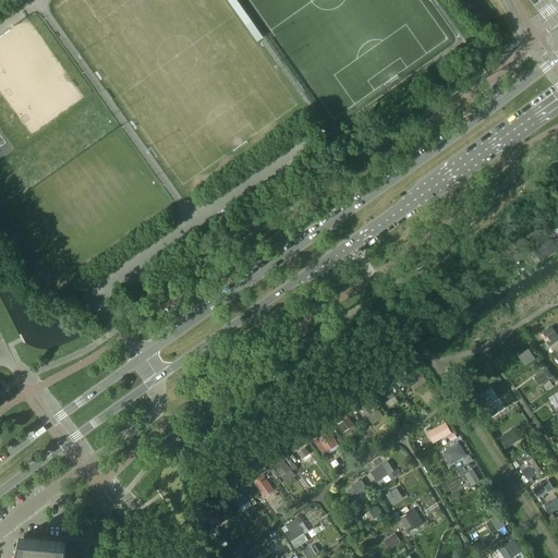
[(557,237),(553,240),(552,239),(535,249),(534,246),(530,249),(535,258),(537,257),(540,261),(557,250),(557,249),(557,237)]
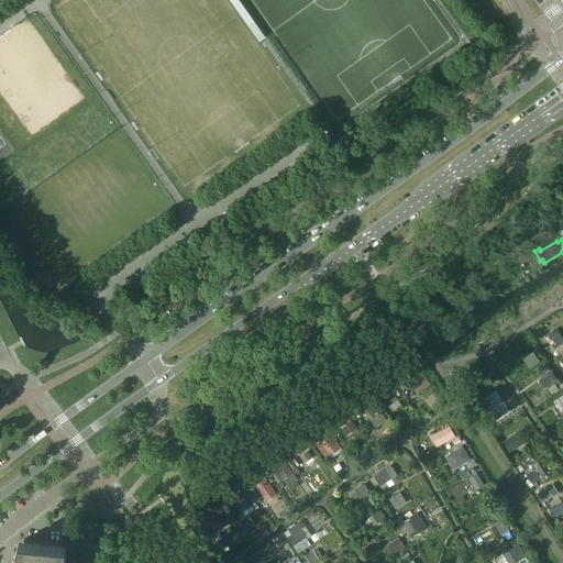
[(551,344),(562,337),(556,329),(545,337),(551,344)]
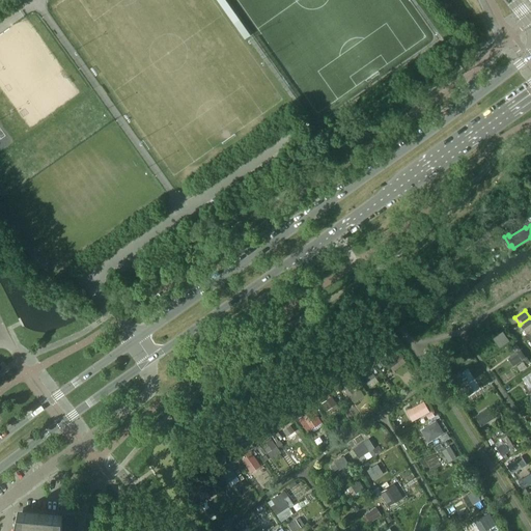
[(509,340),(502,331),(493,337),(500,346),(509,340)]
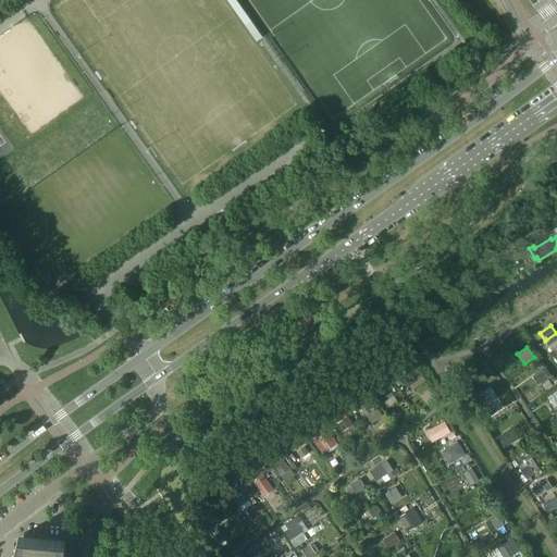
[(418,379),(411,370),(400,379),(405,384),(407,383),(408,385),(418,379)]
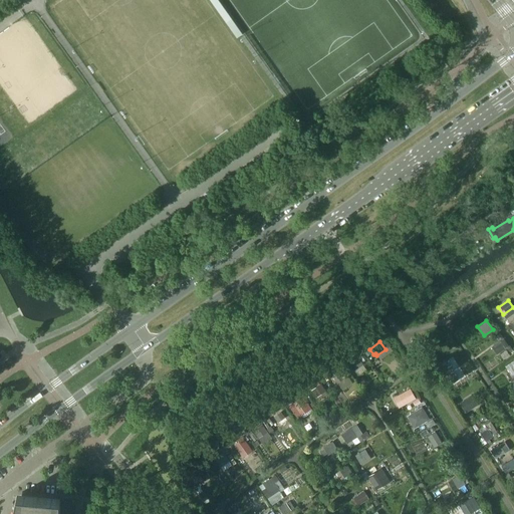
[(505,347),(500,341),(491,347),(497,353),(505,347)]
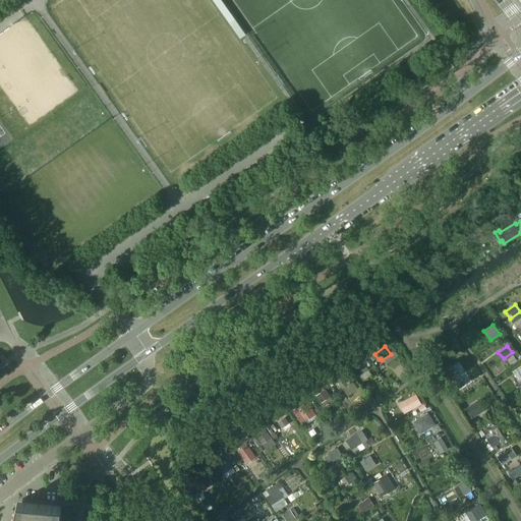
[(367,368),(362,361),(353,367),(358,374),(367,368)]
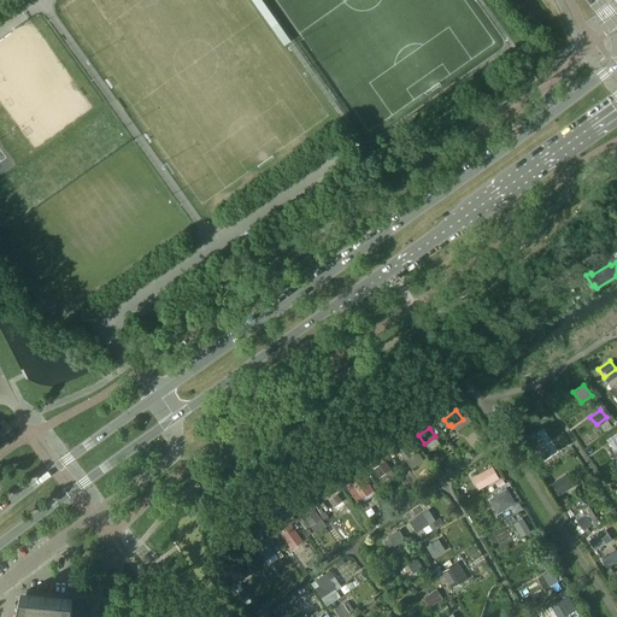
[(411,453),(405,446),(398,451),(404,459),(411,453)]
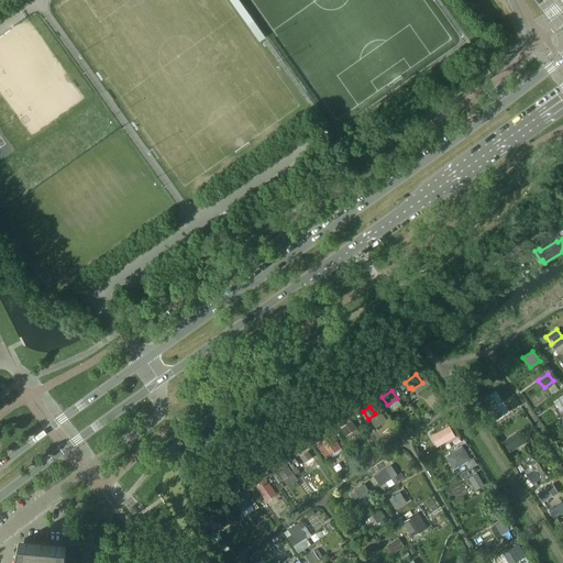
[(501,415),(497,407),(487,412),(493,421),(501,415)]
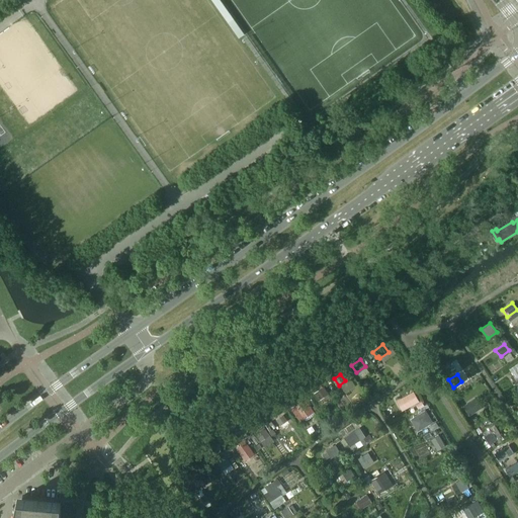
[(328,394),(323,386),(315,393),(320,399),(328,394)]
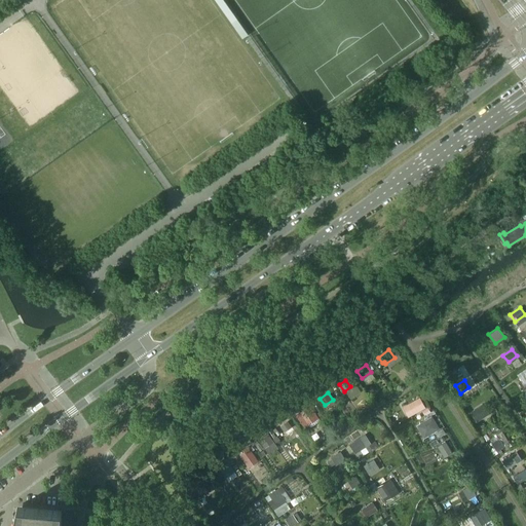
[(425,408),(419,398),(403,407),(408,416),(425,408)]
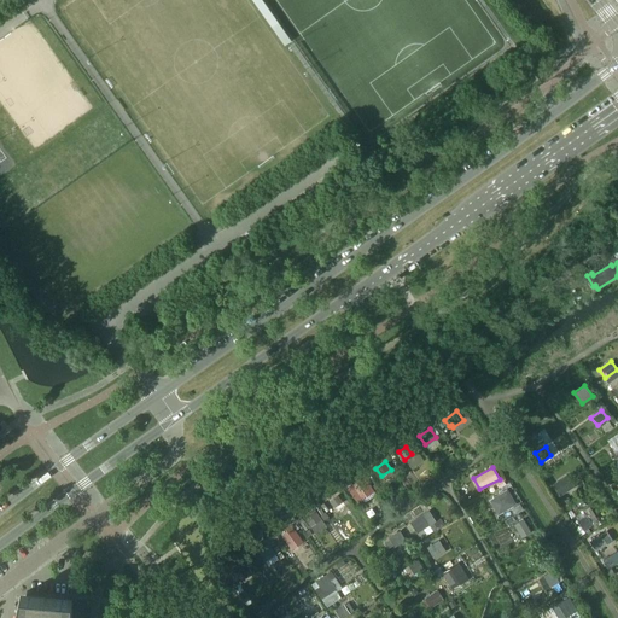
[(561,478),(557,470),(548,474),(553,483),(561,478)]
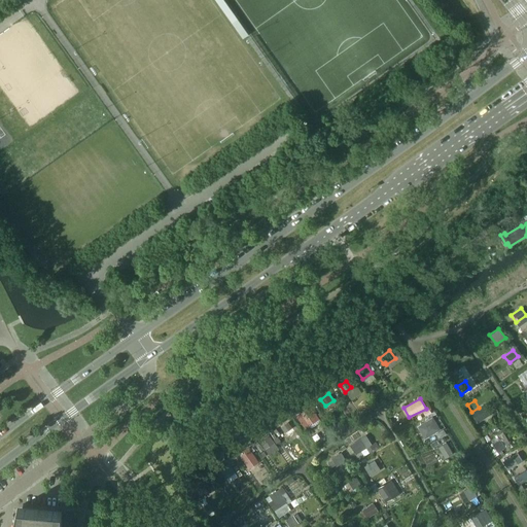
[(471,412),(478,422),(490,414),(484,403),(471,412)]
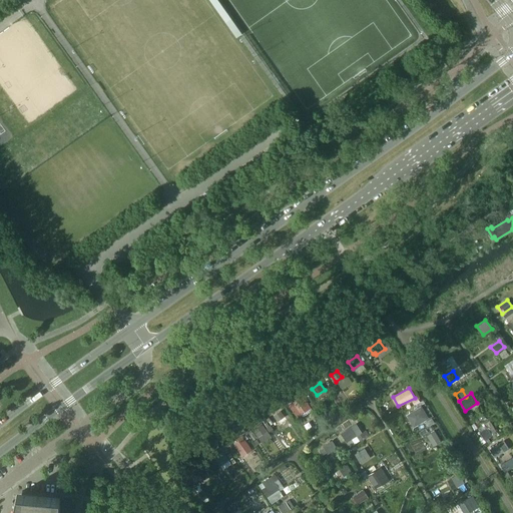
[(307,403),(302,396),(293,403),(298,409),(307,403)]
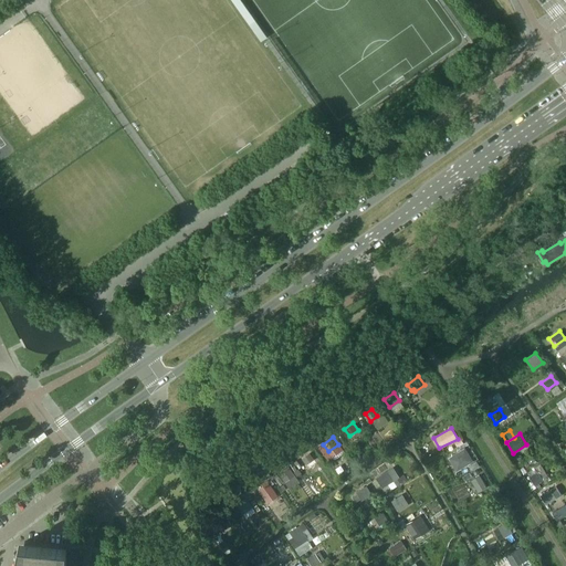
[(470,461),(465,452),(456,459),(461,467),(470,461)]
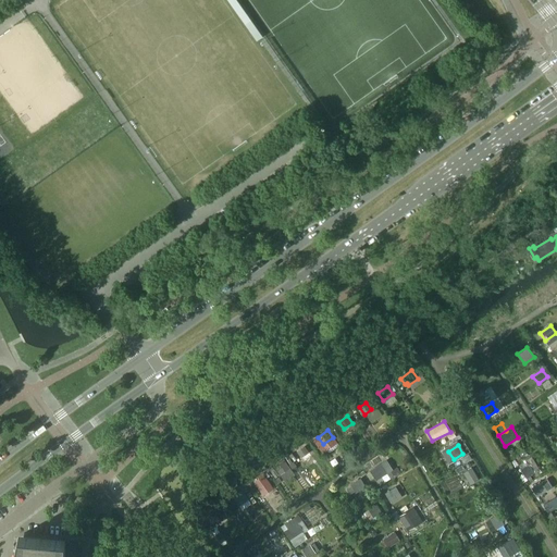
[(311,456),(304,446),(294,454),(301,463),(311,456)]
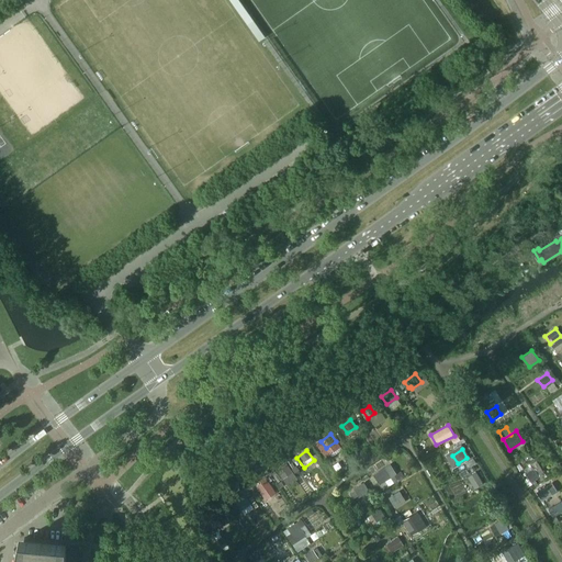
[(470,467),(476,462),(473,457),(465,461),(470,467)]
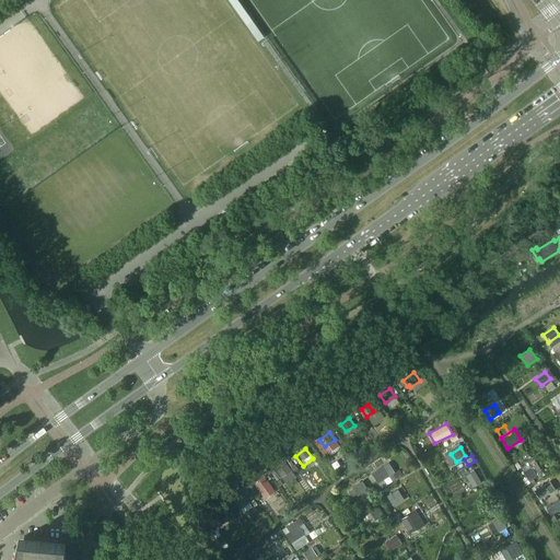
[(291,470),(286,463),(277,468),(282,476),(291,470)]
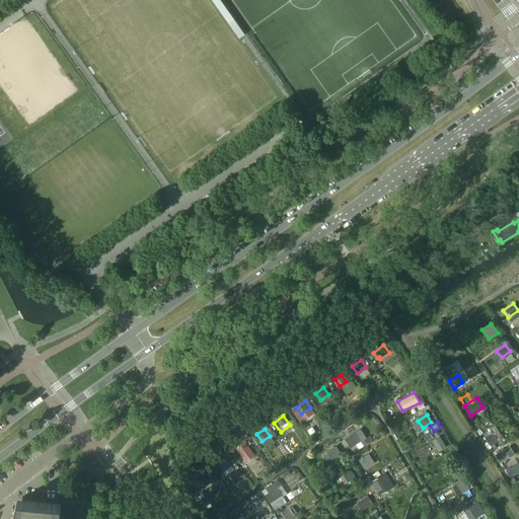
[(360,441),(355,432),(345,438),(351,447),(360,441)]
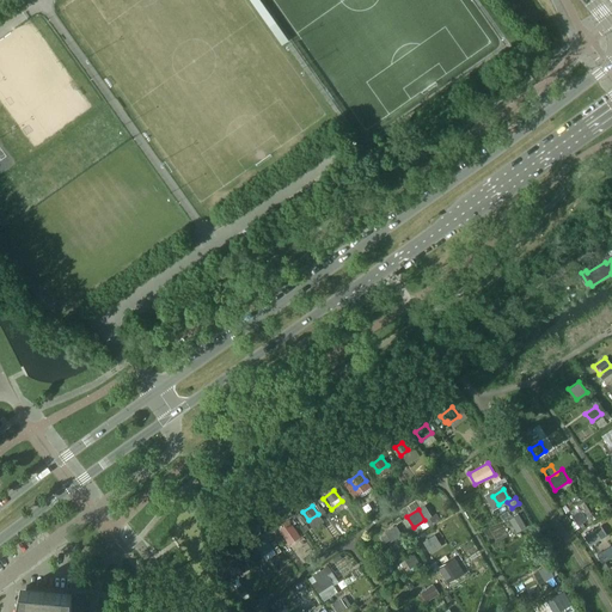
[(586,519),(581,510),(573,516),(579,525),(586,519)]
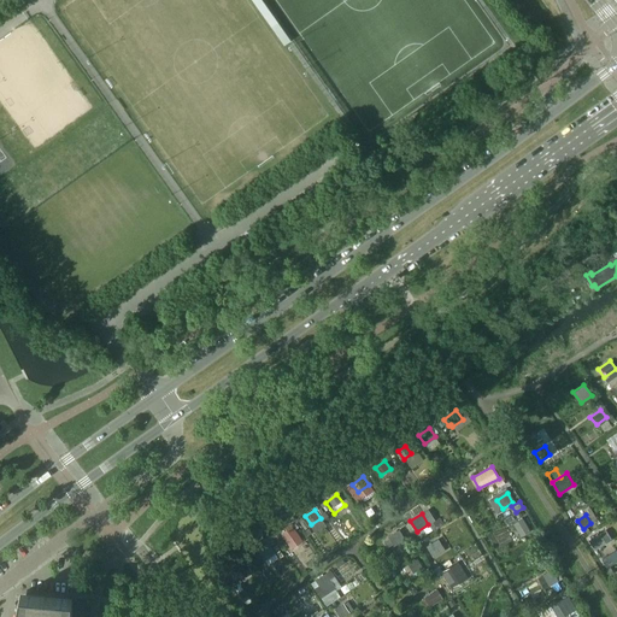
[(530,532),(522,518),(513,523),(521,536),(530,532)]
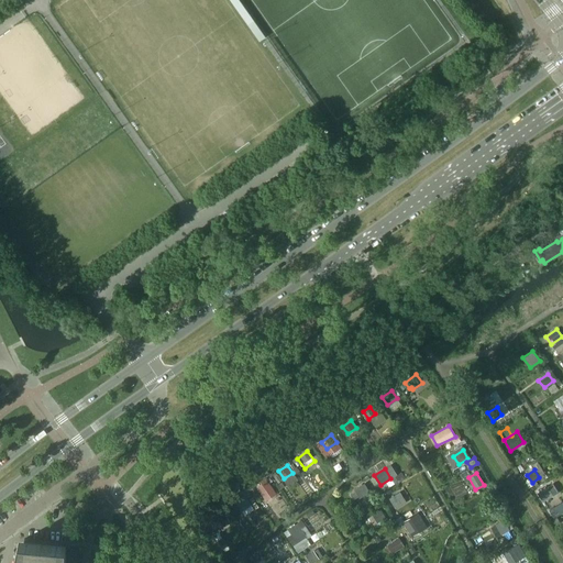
[(272,488),(266,481),(258,486),(264,494),(272,488)]
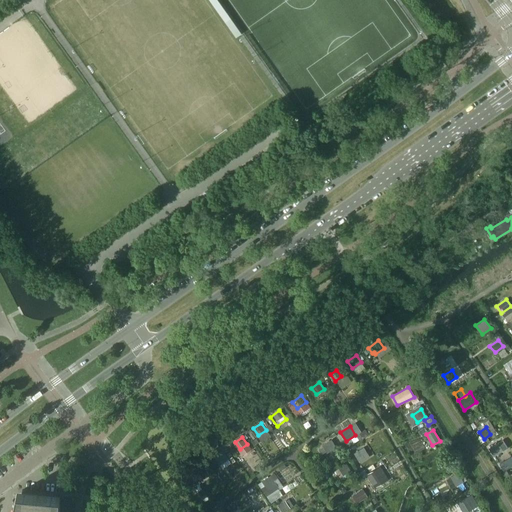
[(336,447),(331,440),(322,446),(326,453),(336,447)]
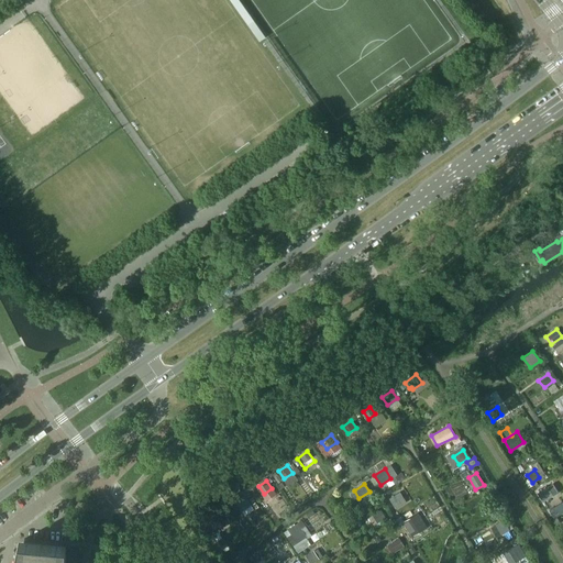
[(553,495),(548,486),(538,494),(542,501),(553,495)]
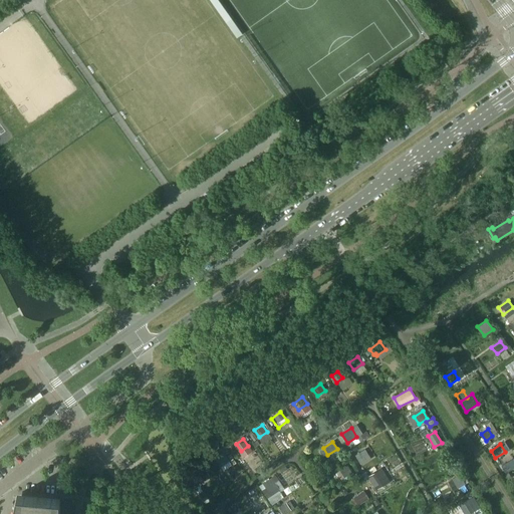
[(369,458),(364,450),(355,455),(360,464),(369,458)]
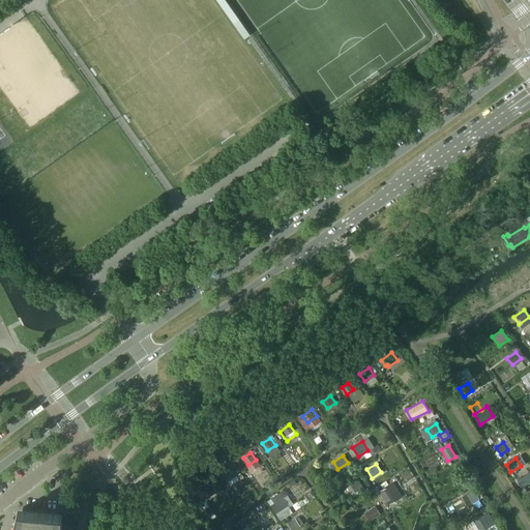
[(237,475),(231,466),(222,473),(228,481),(237,475)]
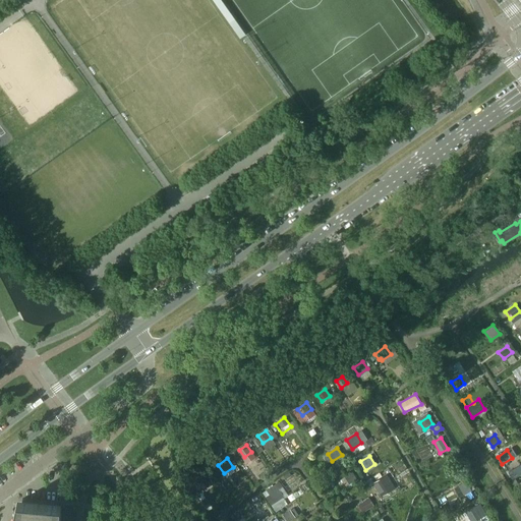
[(508,471),(511,477),(520,471),(520,468),(519,465),(508,471)]
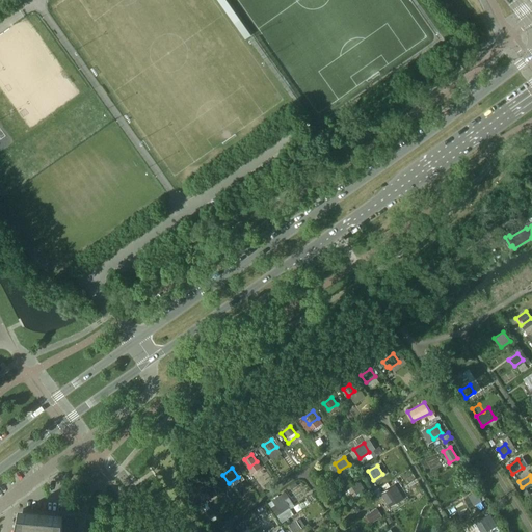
[(220,493),(213,482),(202,489),(210,500),(220,493)]
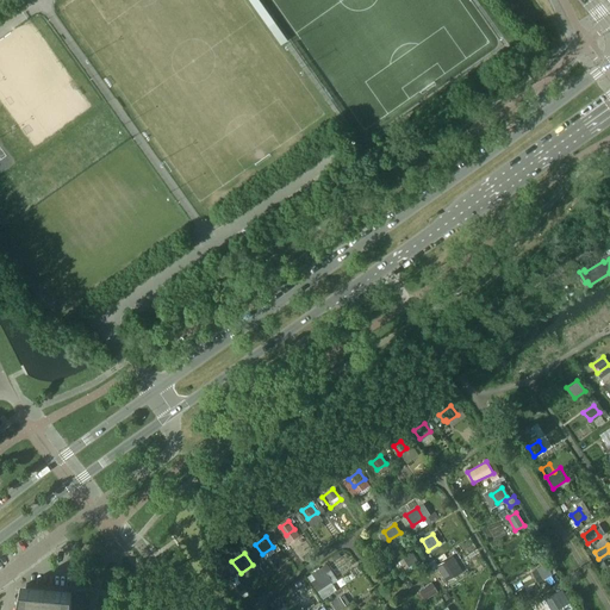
[(418,561),(412,553),(404,558),(409,566),(418,561)]
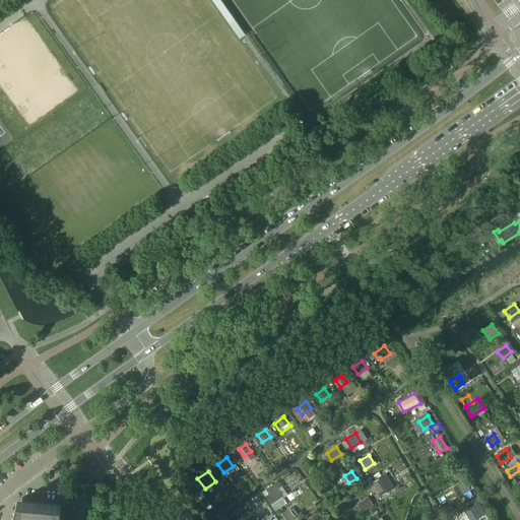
[(470,490),(465,480),(457,484),(463,494),(470,490)]
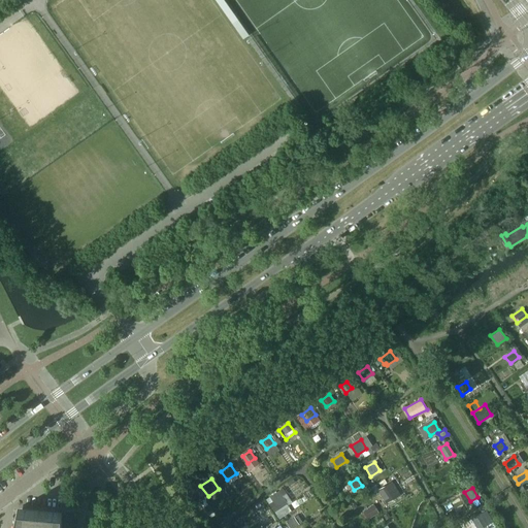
[(395,500),(391,493),(384,497),(388,504),(395,500)]
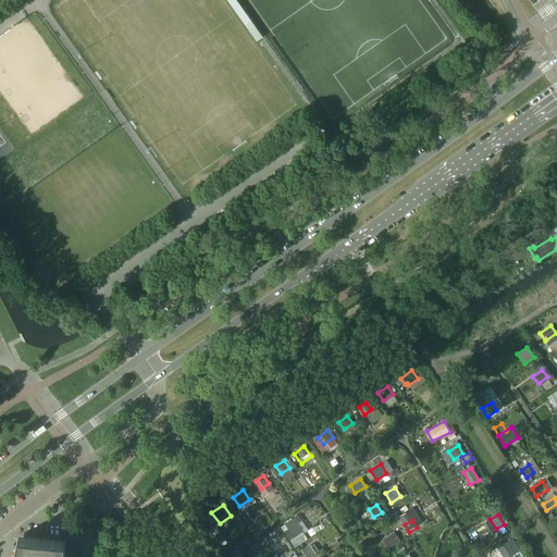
[(302,531),(297,523),(287,530),(293,537),(302,531)]
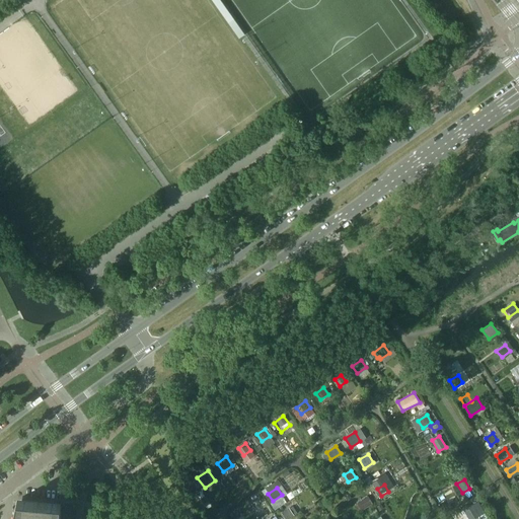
[(372,503),(367,496),(357,503),(361,510),(372,503)]
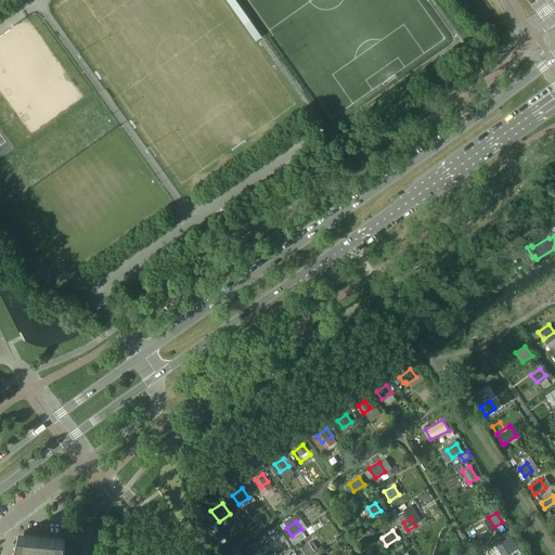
[(282,543),(276,533),(268,539),(274,547),(282,543)]
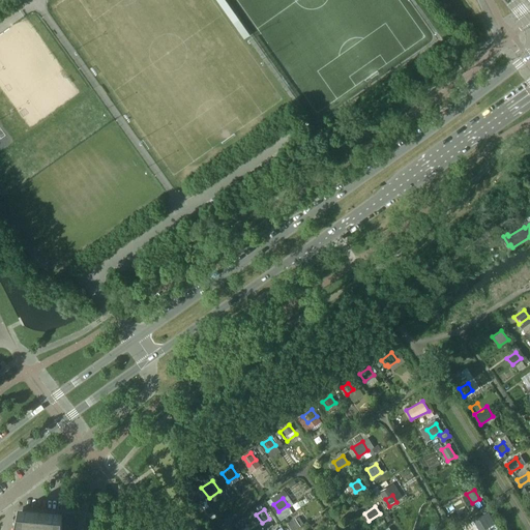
[(60,529),(60,526),(62,526),(62,514),(60,514),(23,511),(17,510),(15,522),(19,523),(17,529),(60,529)]
